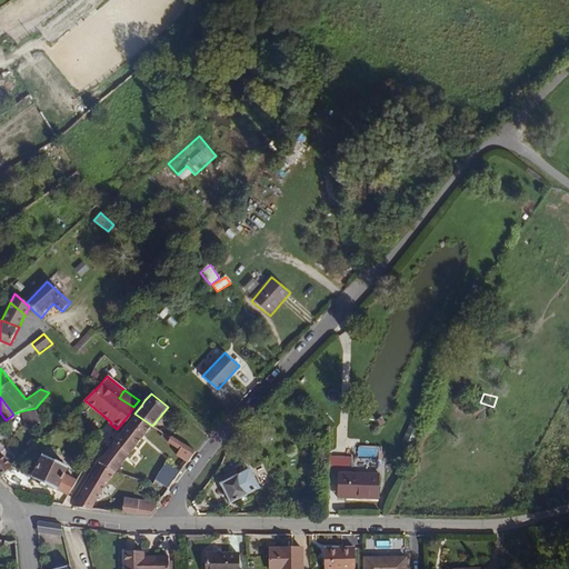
[(41,421),(36,408),(20,411),(21,413),(22,416),(28,429),(41,421)]
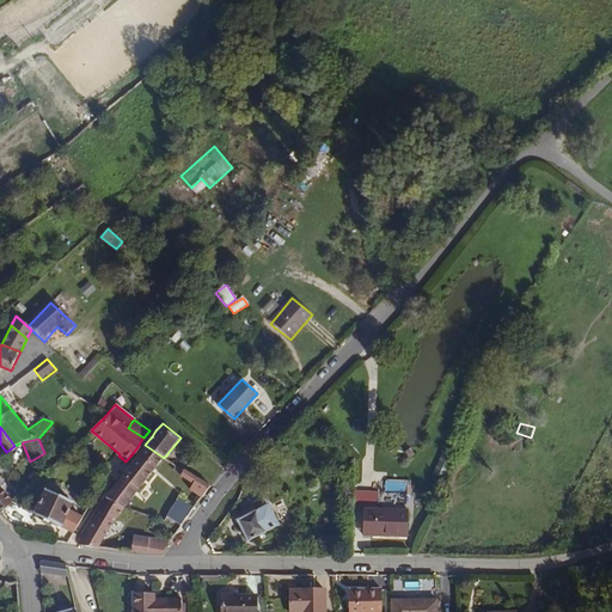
[(142,484),(164,458),(145,445),(141,450),(138,447),(132,454),(135,457),(124,472),(142,484)]
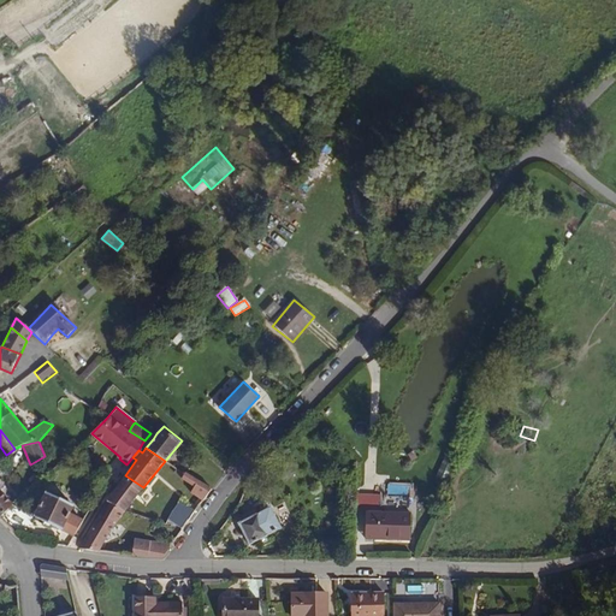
[(202,499),(211,489),(185,474),(183,478),(188,481),(189,480),(195,484),(190,492),(202,499)]
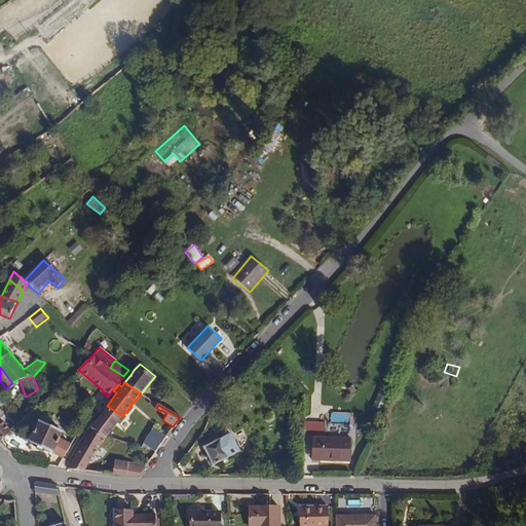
[(108,435),(122,416),(107,406),(90,426),(108,435)]
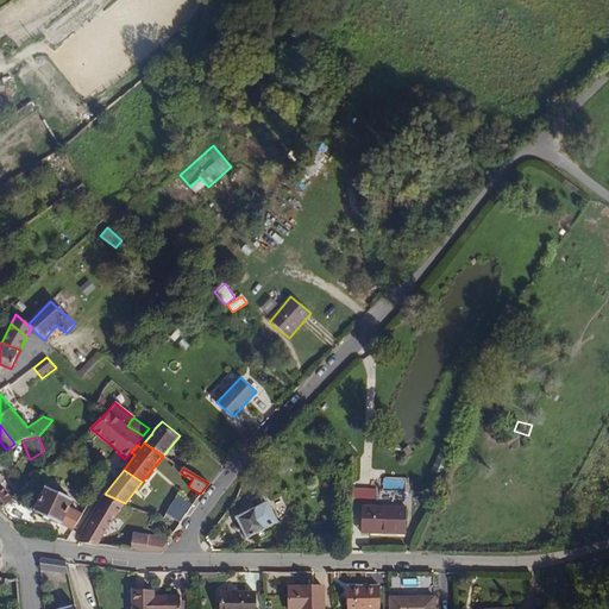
[(13,496),(0,482),(0,508),(11,498),(13,496)]
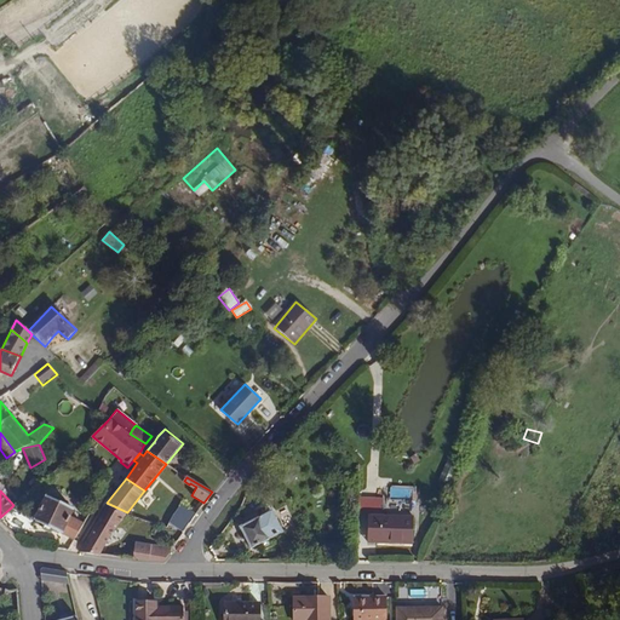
[(72,516),(75,509),(45,494),(38,509),(33,517),(59,530),(75,539),(84,522),(72,516)]
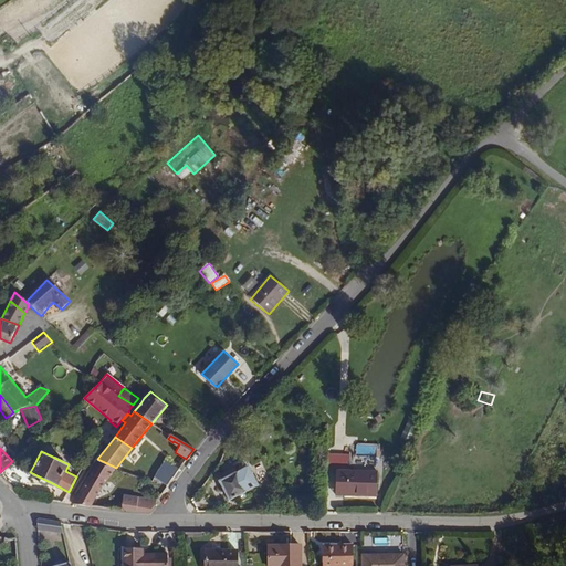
[(102,489),(116,468),(97,459),(88,470),(83,478),(74,495),(70,503),(92,505),(102,489)]
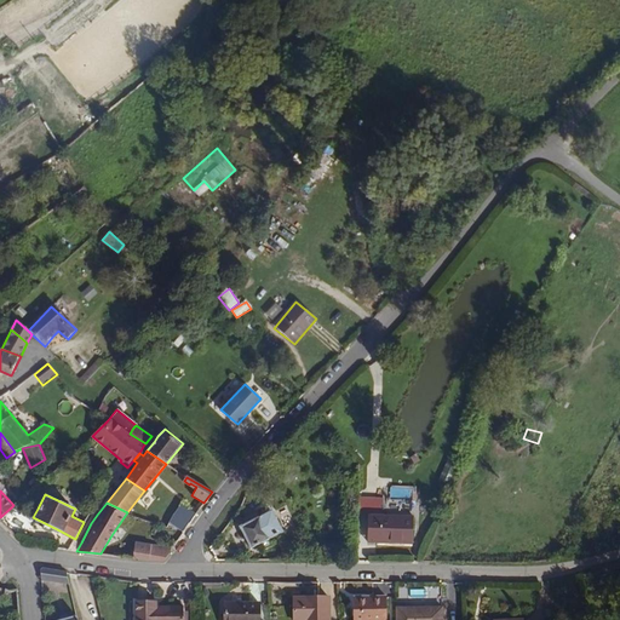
[(196,512),(181,503),(174,511),(168,523),(183,532),(190,521),(196,512)]
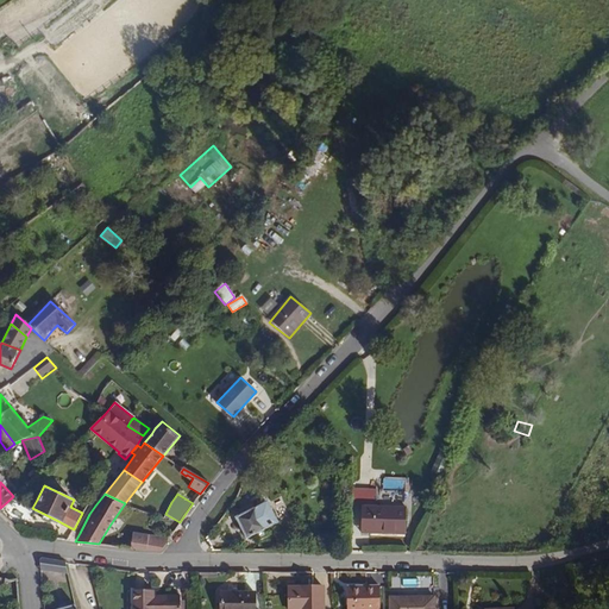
[(268,501),(236,516),(248,539),(278,522),(268,501)]
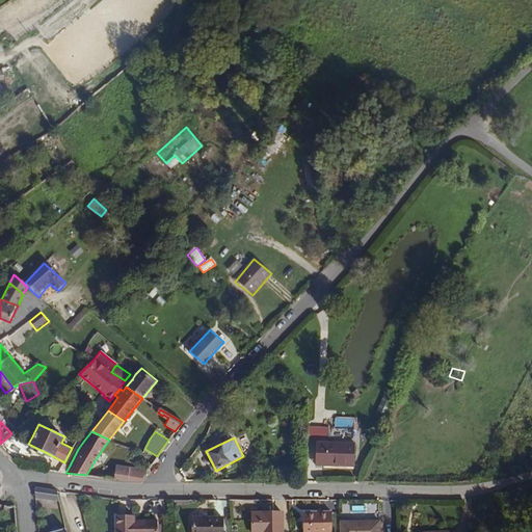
[(354,468),(355,444),(318,442),(317,459),(324,459),(324,467),(354,468)]
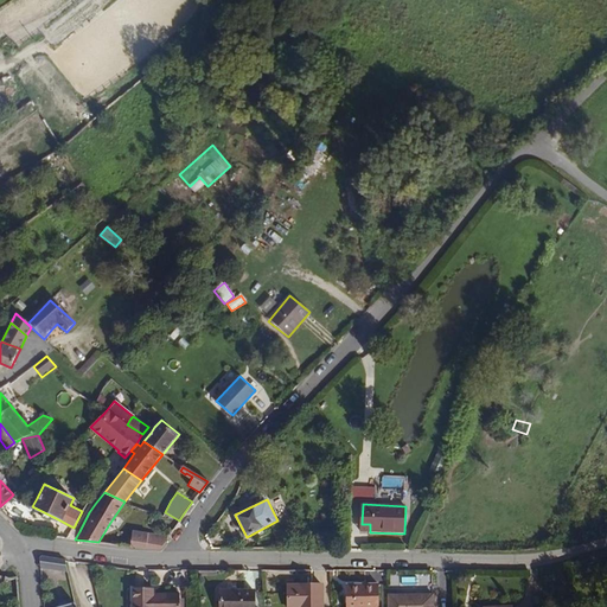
[(161,547),(168,538),(170,535),(167,535),(149,532),(133,530),(132,545),(161,547)]
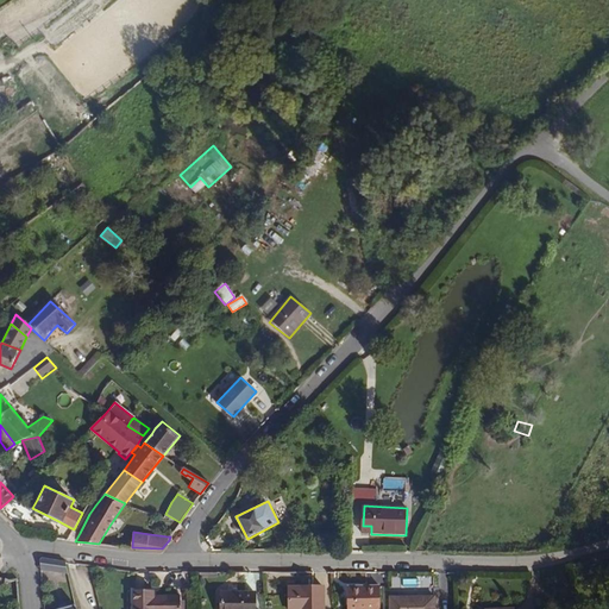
[(68,573),(66,562),(39,557),(41,570),(68,573)]
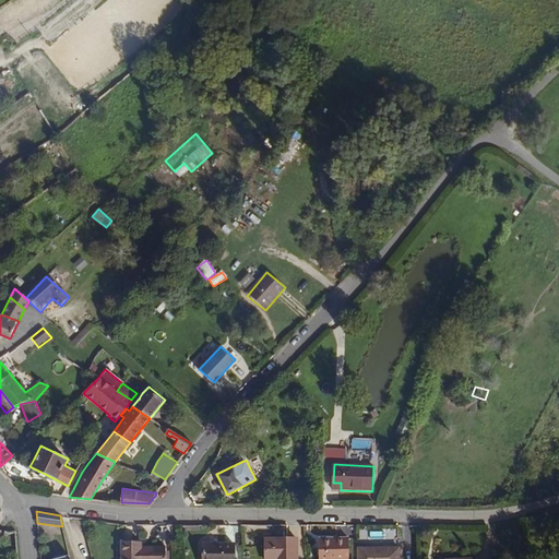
[(348,558),(347,537),(318,537),(318,558),(348,558)]
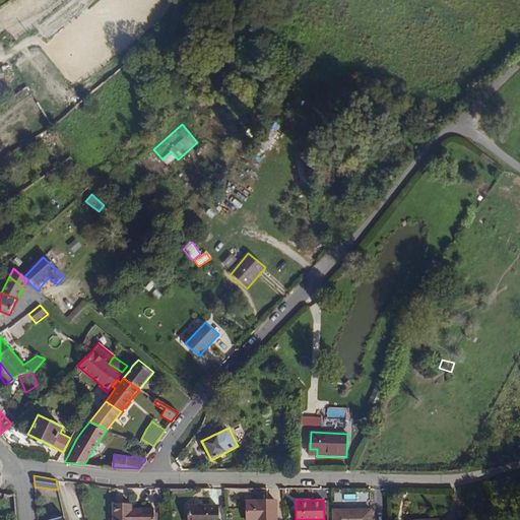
[(267,501),(245,501),(245,519),(275,519),(275,501),(267,501)]
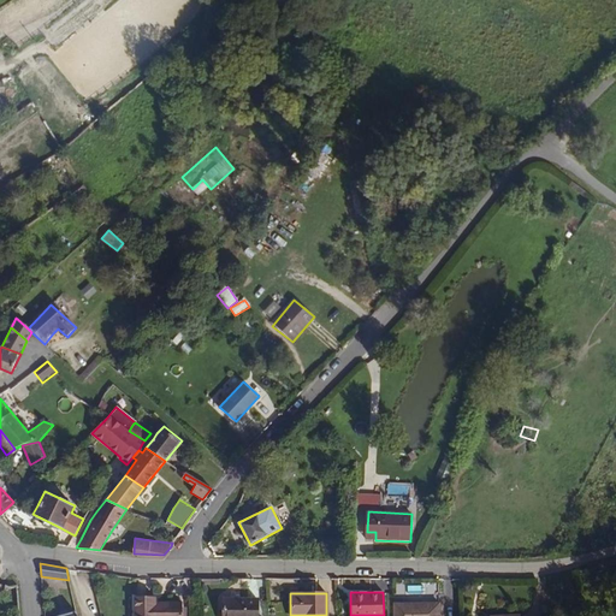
[(136,615),(183,615),(183,603),(155,602),(155,597),(136,597),(136,615)]
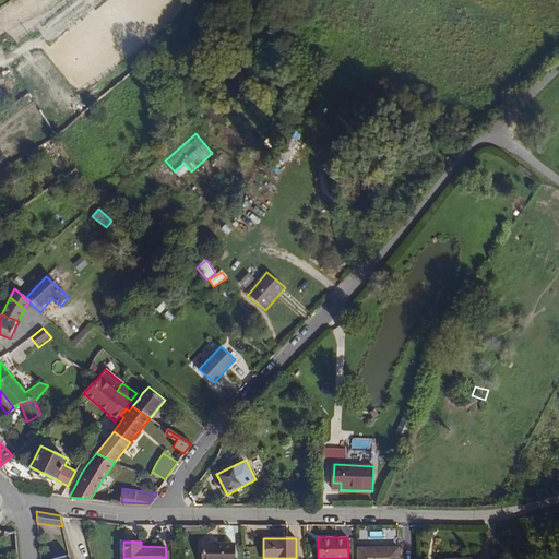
[(232,558),(233,543),(203,543),(203,558),(232,558)]
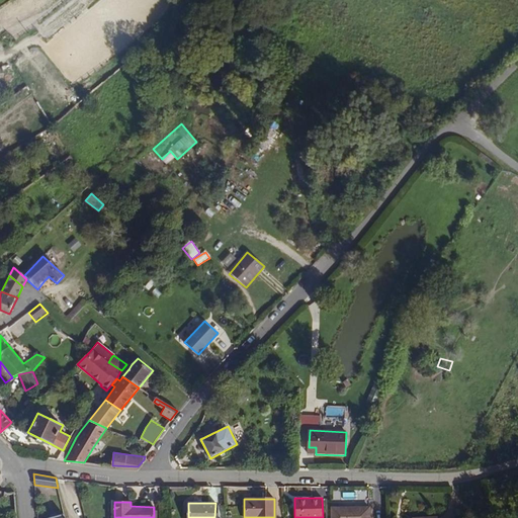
[(369,517),(370,506),(330,505),(330,517),(369,517)]
